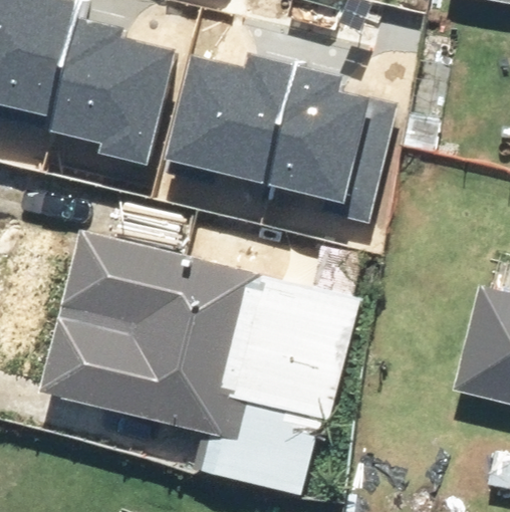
[(0,0),(0,103),(50,116),(73,20),(77,0),(0,0)]
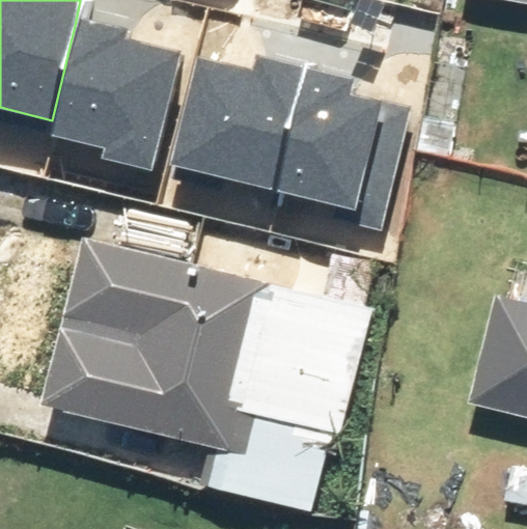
[(478,0),(526,8),(526,0),(478,0)]
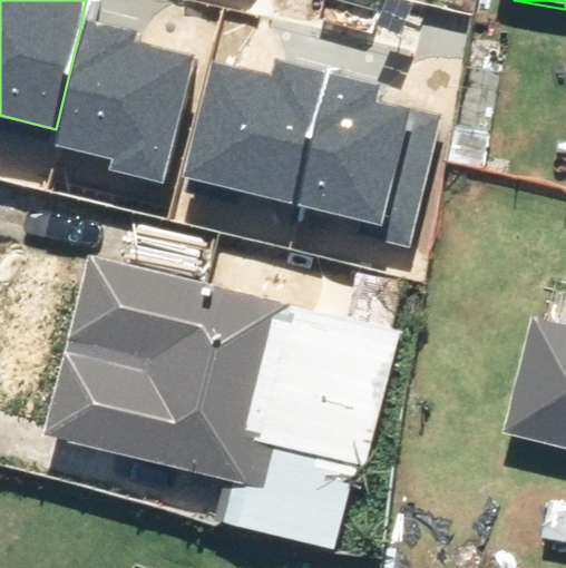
[(129,33),(81,22),(56,129),(52,145),(105,157),(101,169),(163,183),(192,61),(126,46),(129,33)]
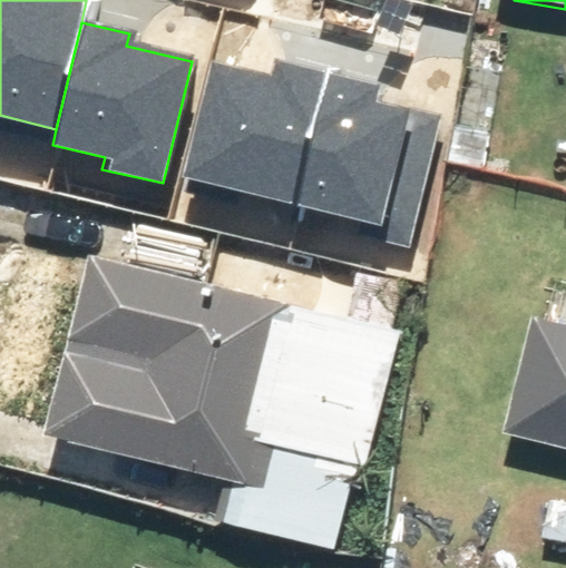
[(212,60),(182,174),(291,203),(325,72),(273,59),(269,76),(212,60)]
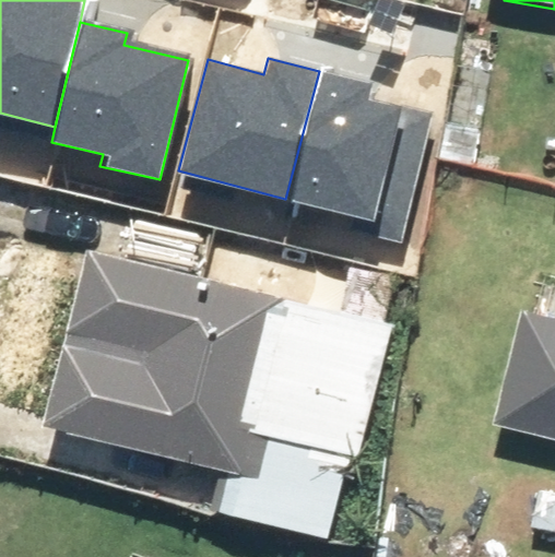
[(285,199),(394,227),(423,116),(367,102),(372,85),(319,71),(285,199)]
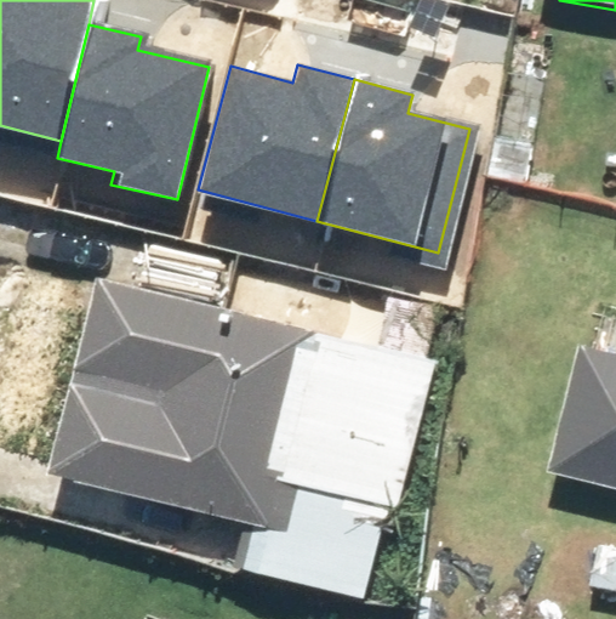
[(102,273),(51,469),(249,521),(237,567),(372,602),(435,361),(102,273)]
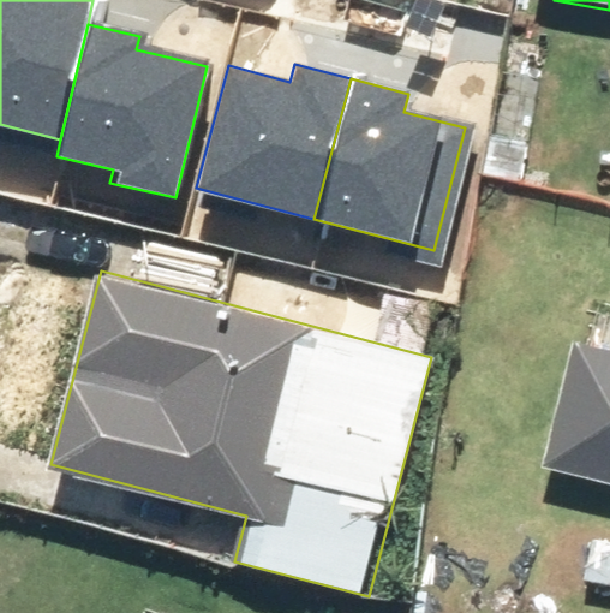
[(609,344),(572,334),(539,469),(609,486),(609,344)]
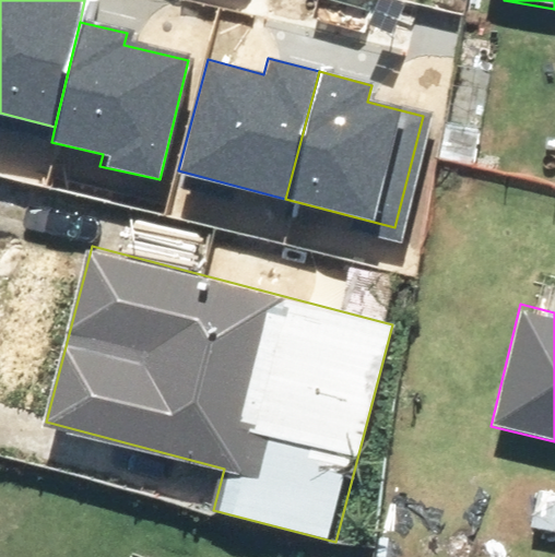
All buildings are outlined.
